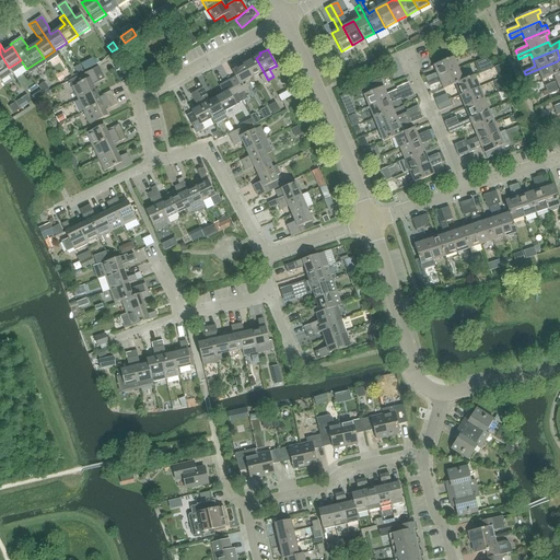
[(12,73),(9,68),(0,54),(0,79),(1,81),(12,73)]
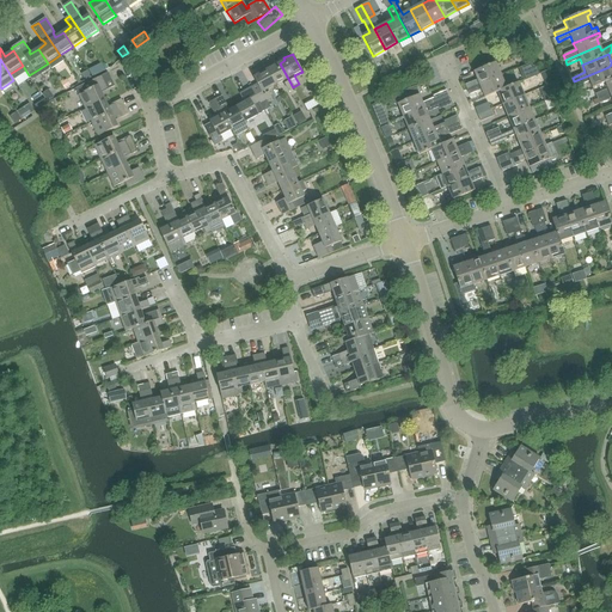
[(389,71),(401,66),(397,60),(386,65),(389,71)]
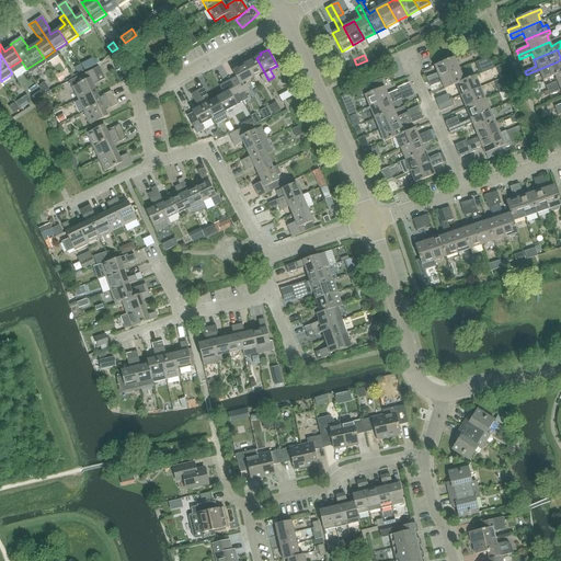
[(487,72),(499,67),(493,55),(481,60),(487,72)]
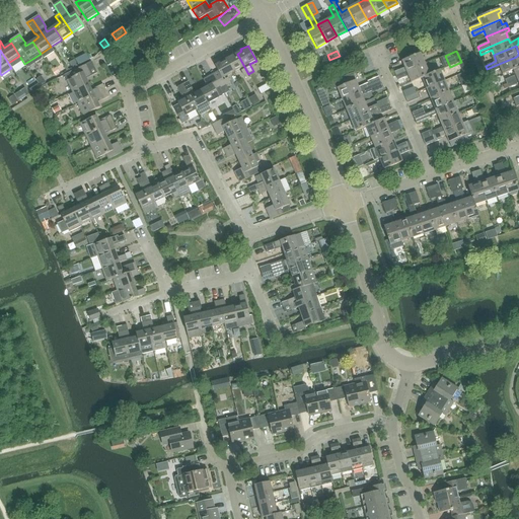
[(395,76),(424,64),(419,53),(401,61),(403,67),(393,72),(395,76)]
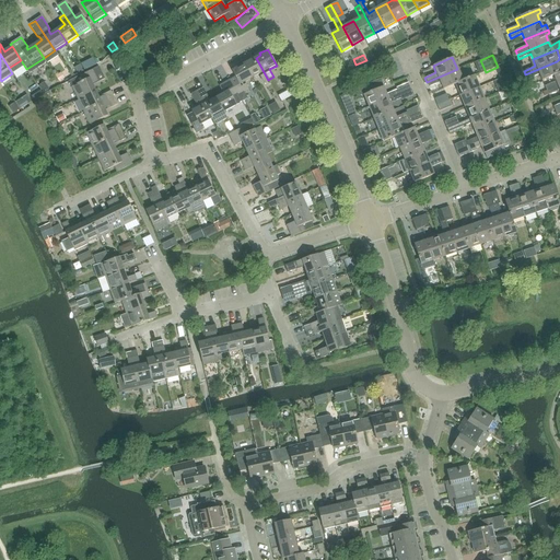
[(264,82),(268,80),(256,58),(244,65),(252,79),(259,74),(264,82)]
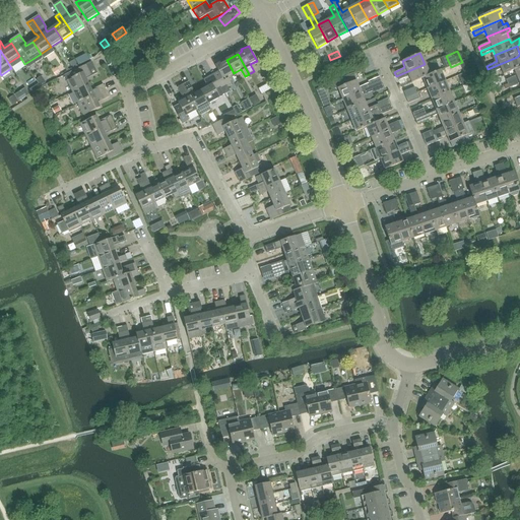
[(519,56),(517,57),(488,69),(490,74),(501,69),(503,74),(513,70),(519,67),(519,56)]
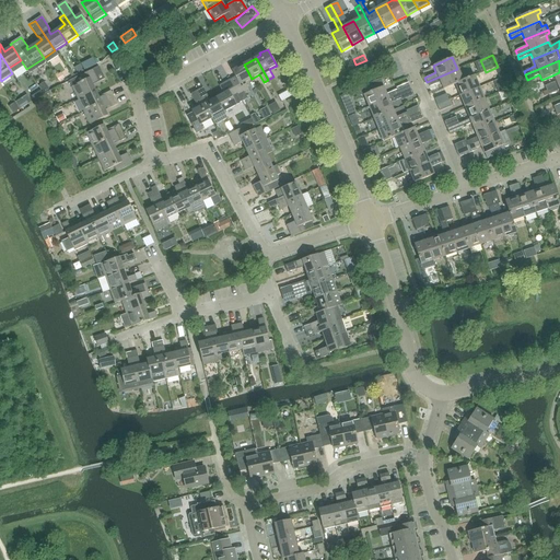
[(89,61),(81,65),(84,70),(91,67),(89,61)]
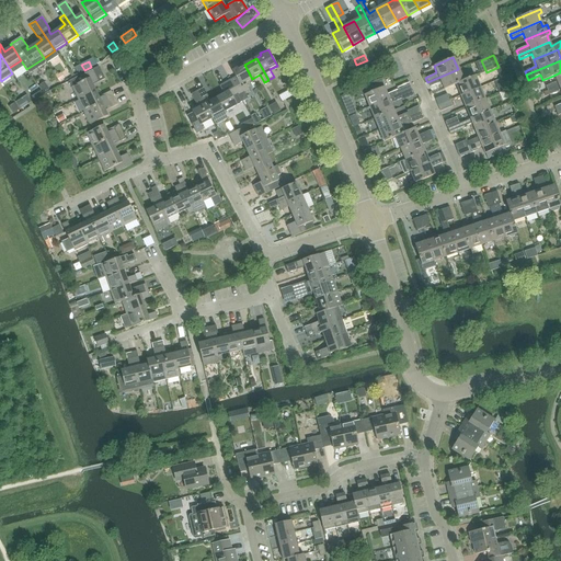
[(236,78),(230,80),(242,102),(248,100),(244,93),(250,91),(245,82),(252,79),(244,65),(232,71),(236,78)]
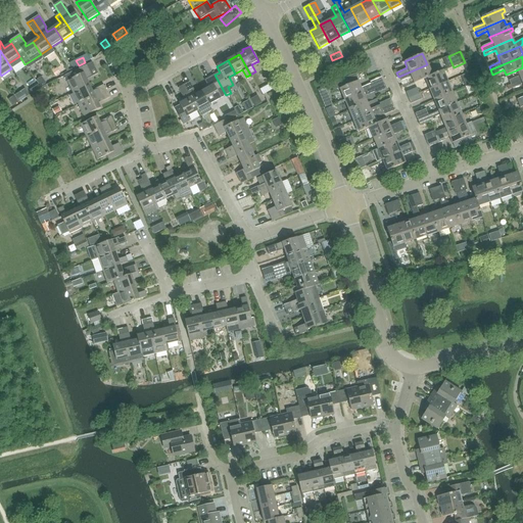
[(64,76),(67,81),(73,93),(89,85),(86,79),(90,77),(91,78),(98,75),(92,62),(88,64),(81,68),(74,72),(64,76)]
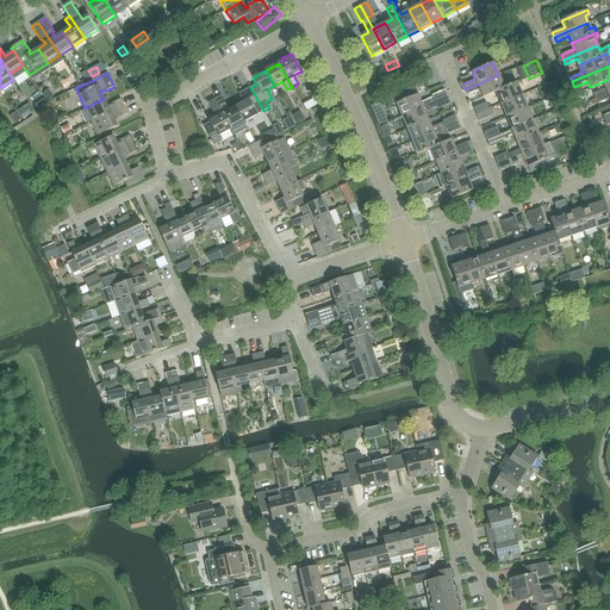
[(503,87),(498,75),(465,89),(467,94),(479,89),(483,98),(496,92),(504,88),(503,87)]
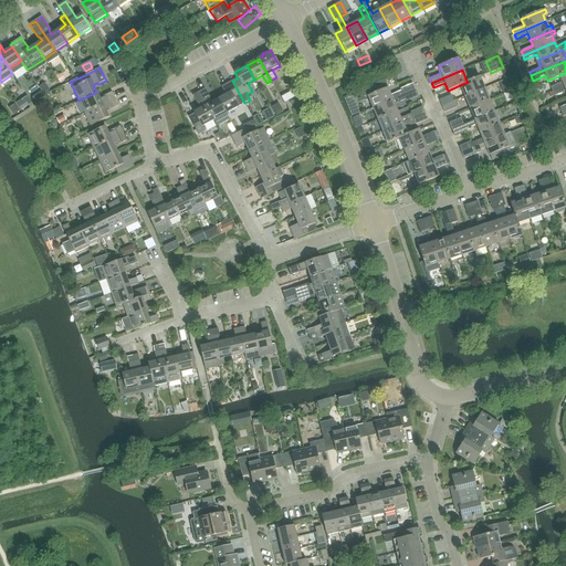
[(498,76),(500,83),(509,81),(506,73),(498,76)]
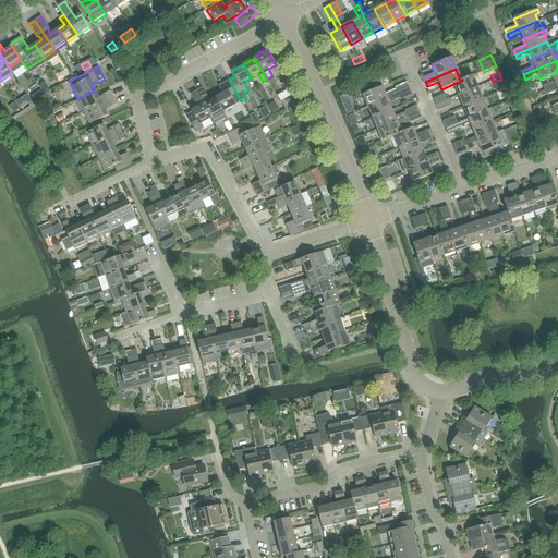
[(557,72),(550,75),(553,82),(542,86),(544,91),(557,84),(557,72)]
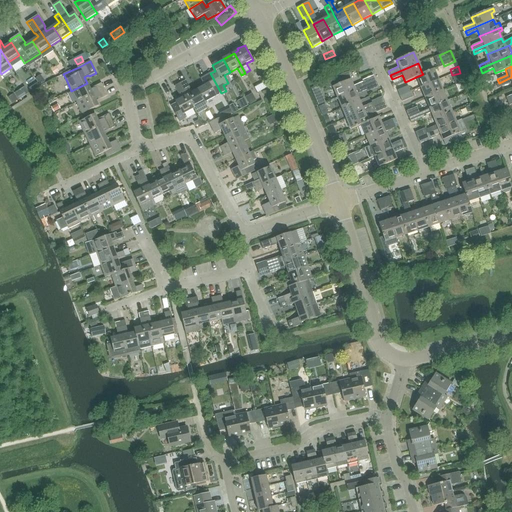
[(437,80),(433,69),(422,73),(423,74),(416,77),(420,87),(437,80)]
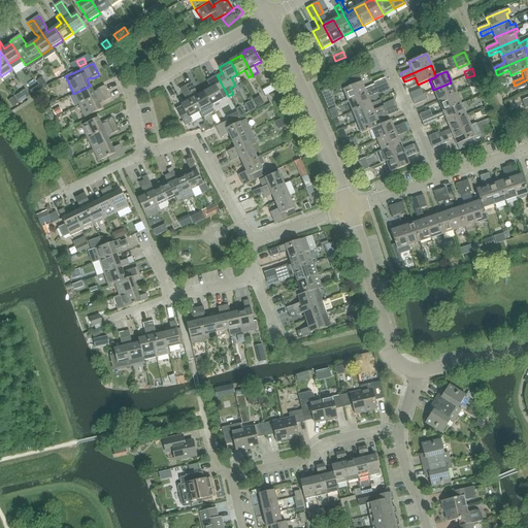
[(364,90),(358,74),(337,83),(337,85),(339,90),(340,90),(342,90),(347,100),(387,84),(385,78),(373,84),(374,85),(364,90)]
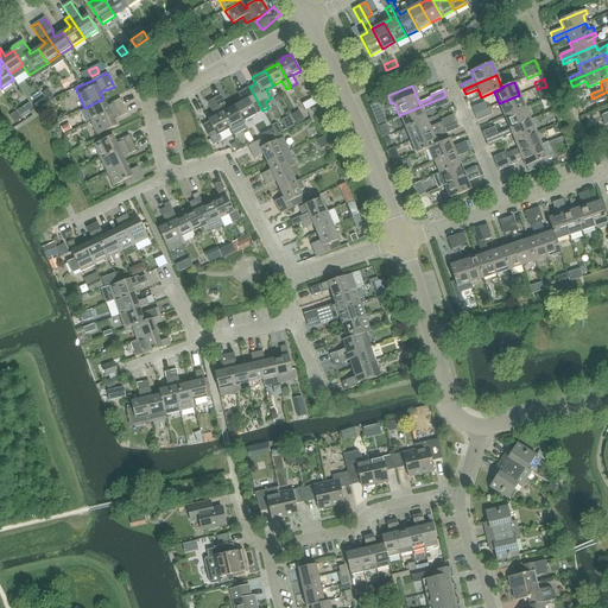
[(263,111),(249,87),(238,94),(242,102),(235,106),(244,121),(257,114),(260,113),(260,112),(263,111)]
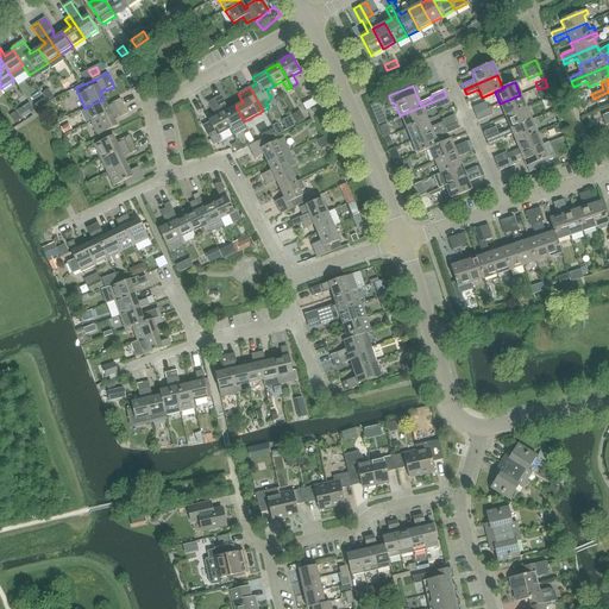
[(608,99),(608,101),(608,92),(594,99),(596,104),(608,99)]
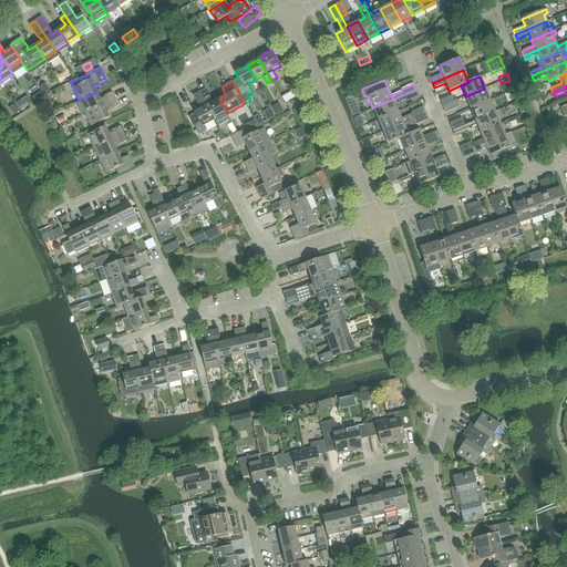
[(203,98),(215,120),(218,125),(229,119),(226,114),(227,113),(219,99),(212,103),(212,102),(205,89),(199,92),(203,98)]
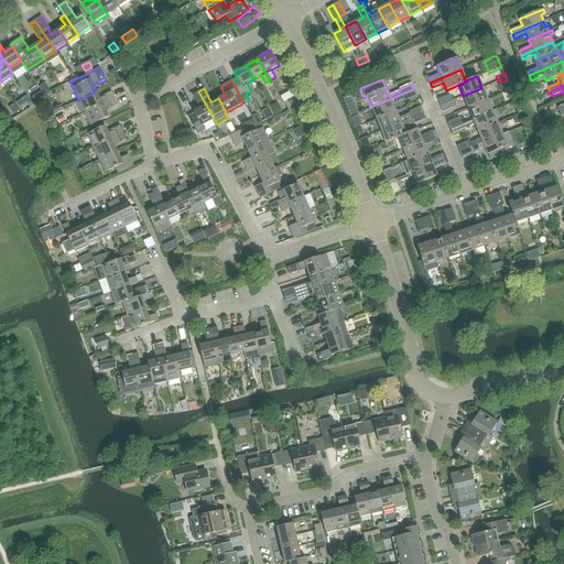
[(467,108),(487,99),(481,88),(463,96),(467,108)]
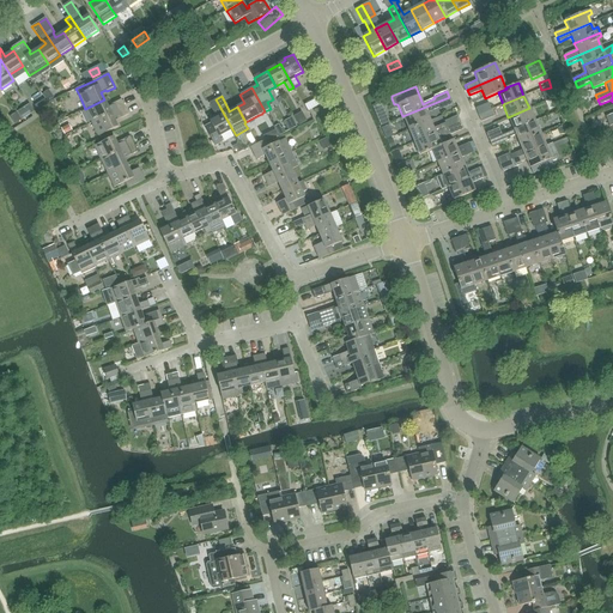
[(325,103),(321,97),(304,107),(308,113),(325,103)]
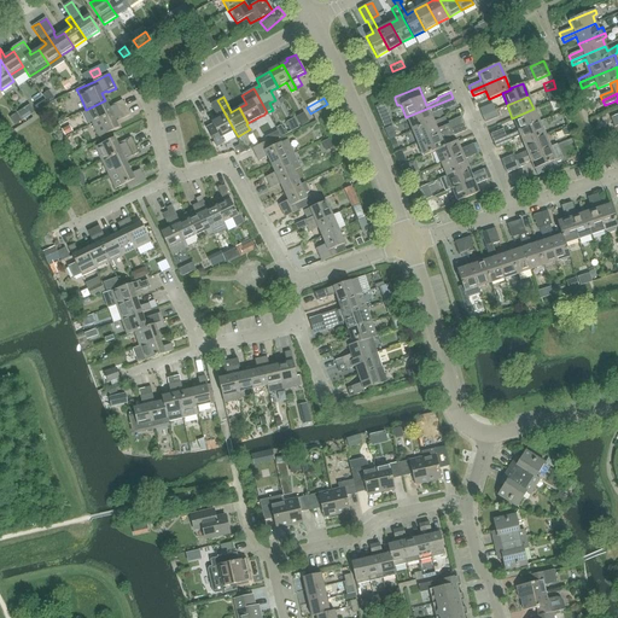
[(406,118),(410,130),(433,121),(430,115),(442,109),(443,111),(456,105),(455,104),(453,98),(439,104),(427,109),(406,117),(406,118)]
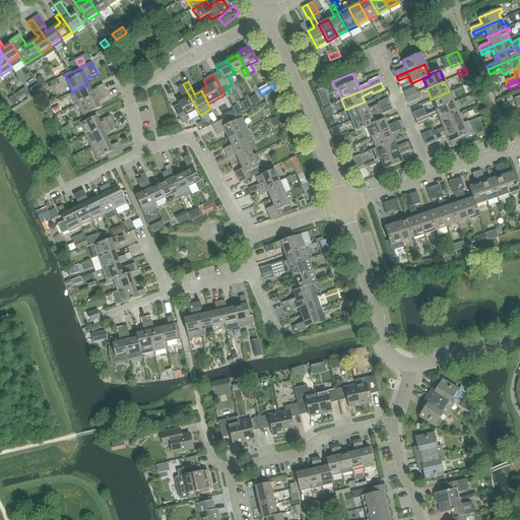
[(78,104),(106,90),(103,84),(95,88),(96,89),(92,91),(88,84),(72,92),(78,104)]
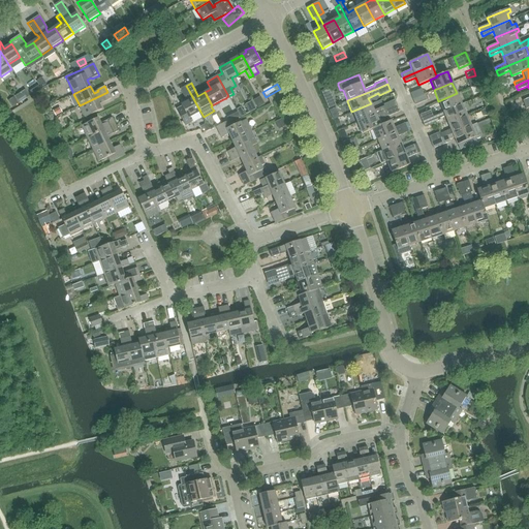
[(200,112),(189,91),(186,86),(180,89),(186,100),(187,99),(188,101),(181,105),(182,106),(176,110),(183,122),(200,112)]
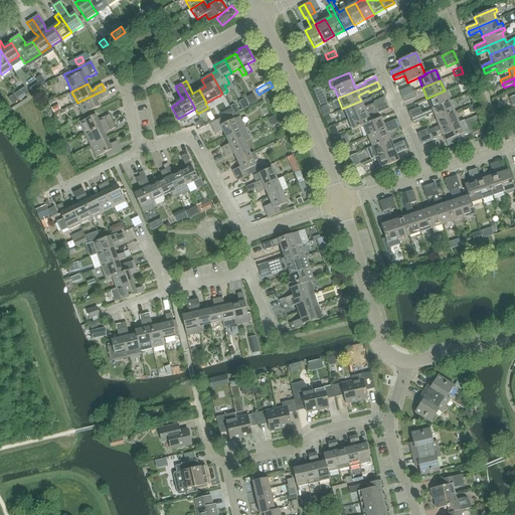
[(38,84),(30,90),(33,95),(41,89),(38,84)]
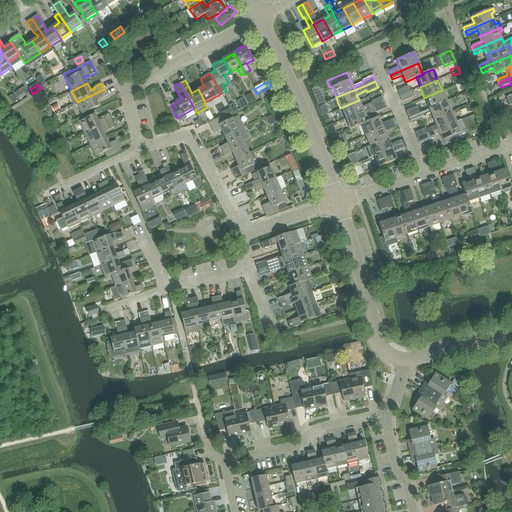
[(399,96),(409,91),(407,86),(396,91),(399,96)]
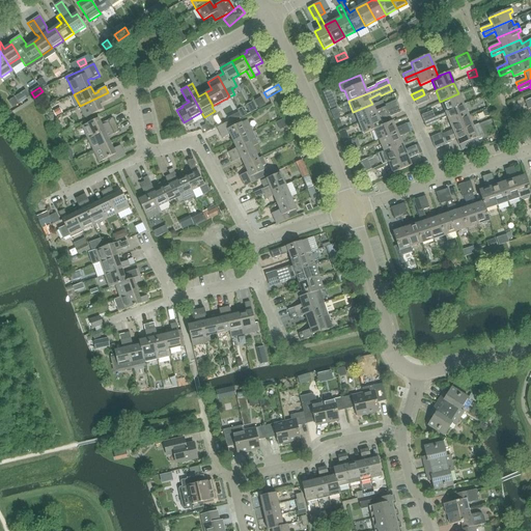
[(108,92),(80,106),(85,118),(102,110),(99,103),(103,101),(104,103),(111,100),(108,92)]
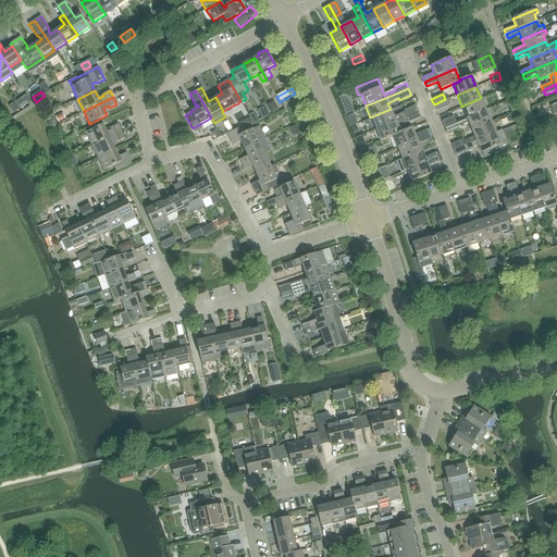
[(467,118),(485,110),(481,98),(461,107),(467,118)]
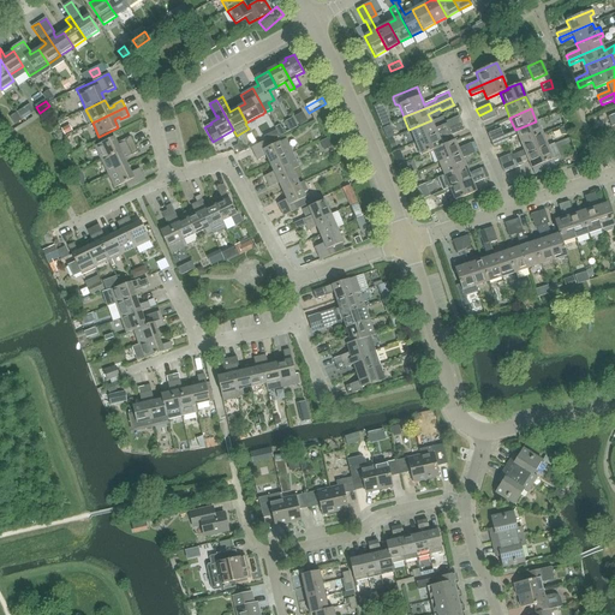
[(23,109),(18,113),(23,120),(28,117),(23,109)]
